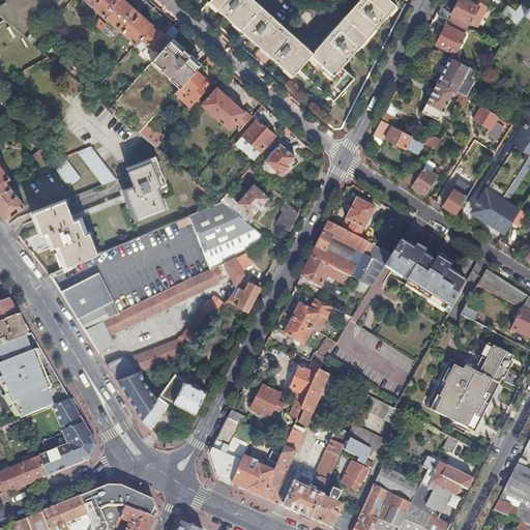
[(153,26),(124,0),(86,0),(137,45),(153,26)]
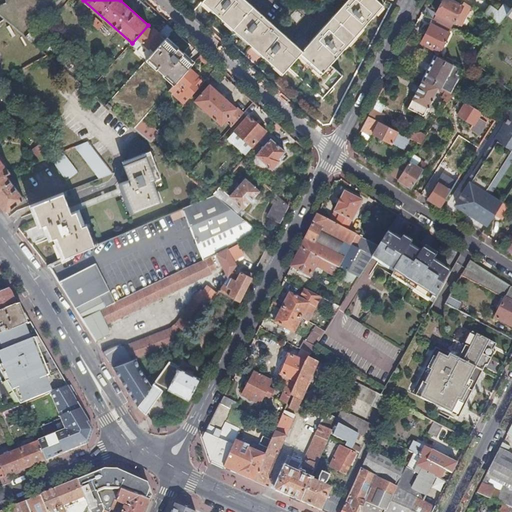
[(347,0),(302,50),(245,0),(204,0),(203,1),(223,19),(222,20),(263,56),(264,55),(273,64),(272,65),(283,74),(289,68),(297,75),(298,75),(314,89),(313,90),(323,98),(343,75),(330,63),(346,45),(347,46),(366,26),(365,24),(373,15),(375,16),(384,5),(378,0),(347,0)]
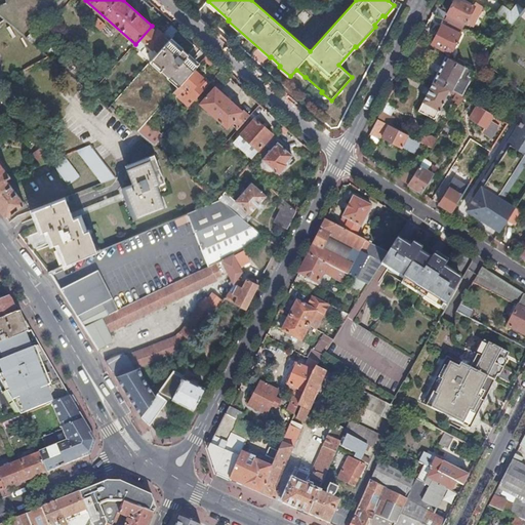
[(473,26),(483,5),(476,1),(474,6),(462,0),(455,0),(445,19),(450,23),(463,30),(465,30),(469,24),(473,26)]
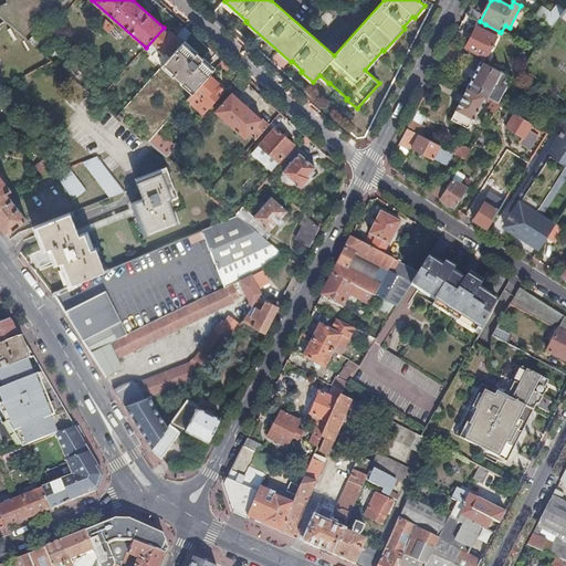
[(553,25),(561,16),(564,10),(561,7),(558,4),(552,12),(542,6),(535,16),(553,25)]
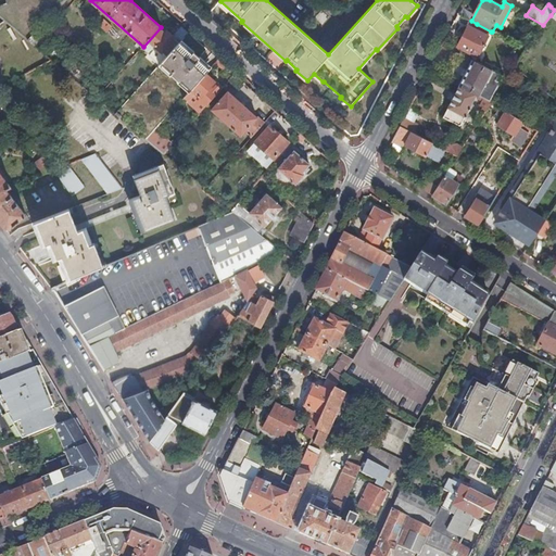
[(112,27),(104,20),(99,25),(108,33),(112,27)]
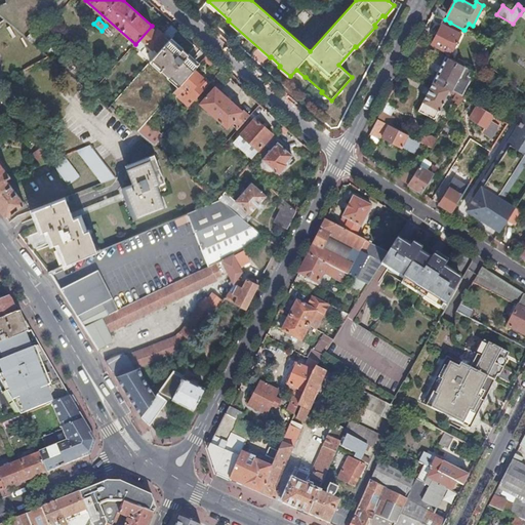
[(450,53),(463,30),(450,23),(447,28),(442,25),(432,44),(450,53)]
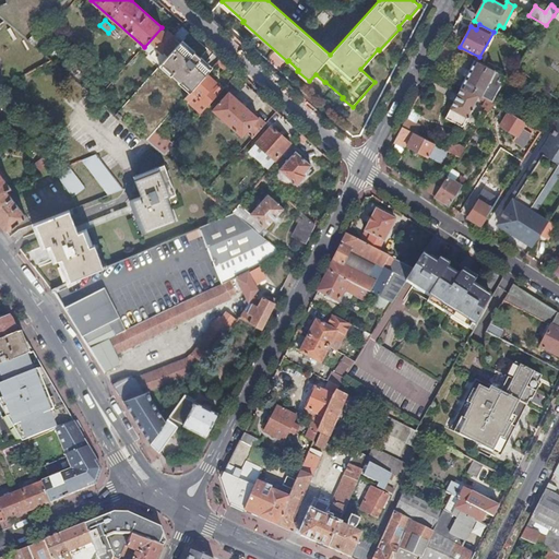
[(174,37),(162,27),(144,47),(142,49),(147,55),(155,46),(168,57),(181,43),(190,33),(183,26),(174,37)]
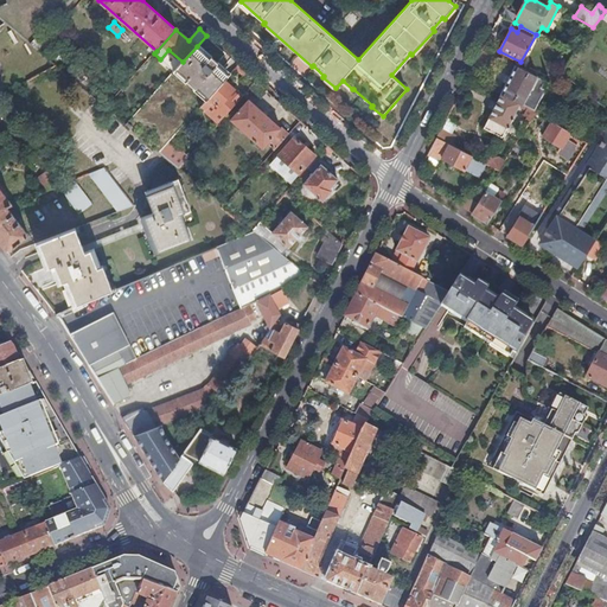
[(38,51),(44,44),(37,37),(31,45),(38,51)]
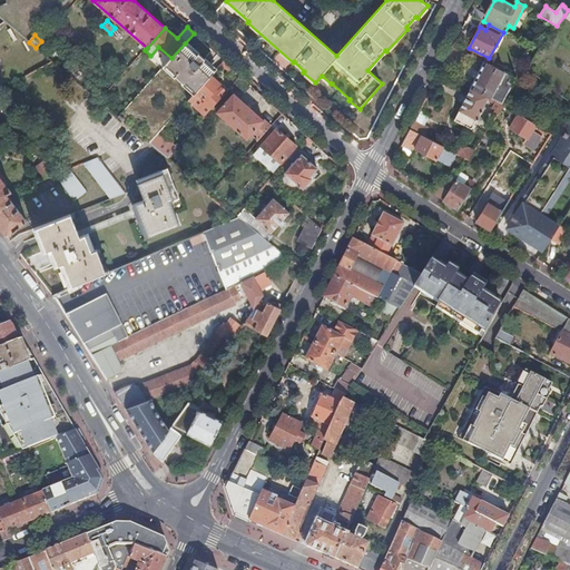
[(538,51),(543,45),(539,41),(532,48),(538,51)]
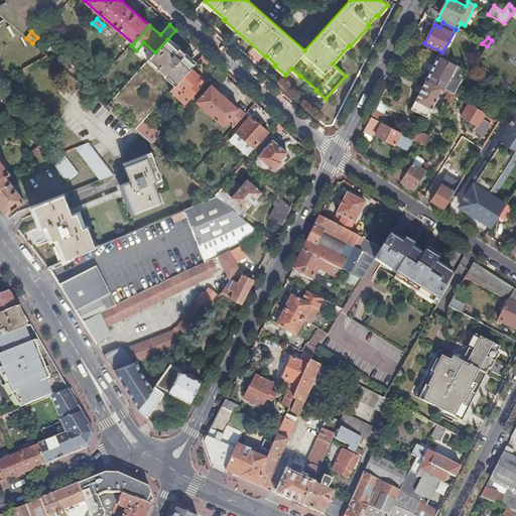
[(167,39),(155,52),(147,62),(174,88),(191,69),(196,65),(184,55),(185,53),(179,48),(178,49),(167,39)]
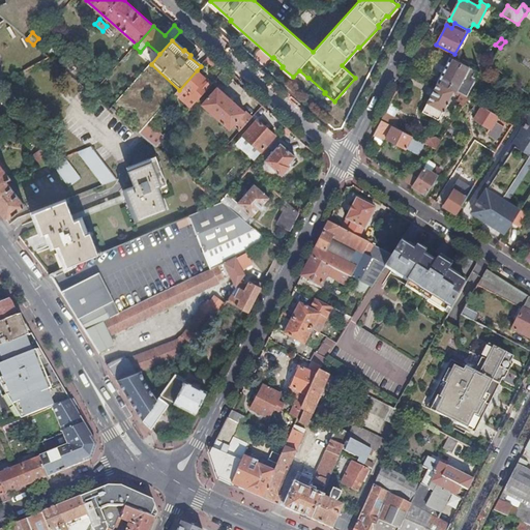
[(433,49),(421,42),(418,49),(430,55),(433,49)]
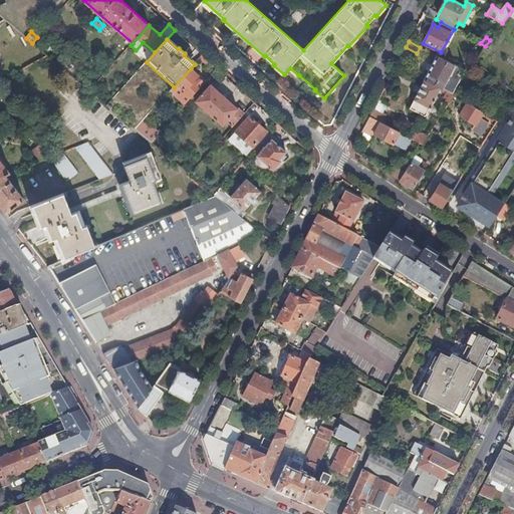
[(441,87),(443,89),(455,65),(437,56),(427,76),(423,75),(422,77),(425,79),(441,87)]
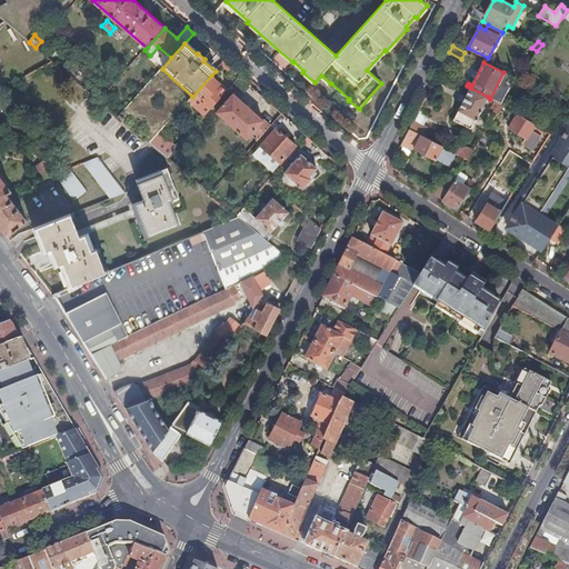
[(192,97),(162,69),(119,117),(150,143),(160,133),(189,101),(192,97)]
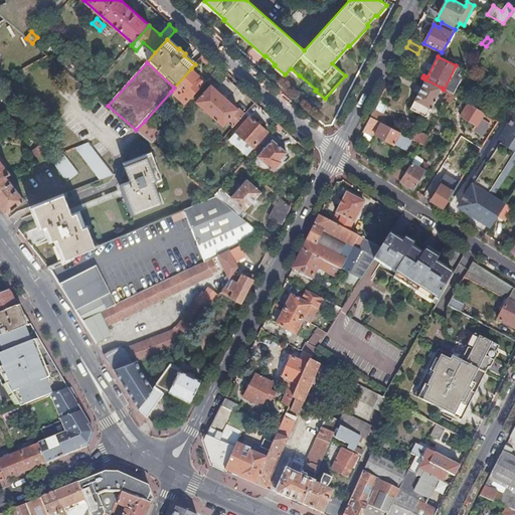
[(191,68),(174,88),(171,92),(181,101),(186,106),(205,82),(199,77),(199,76),(191,68)]
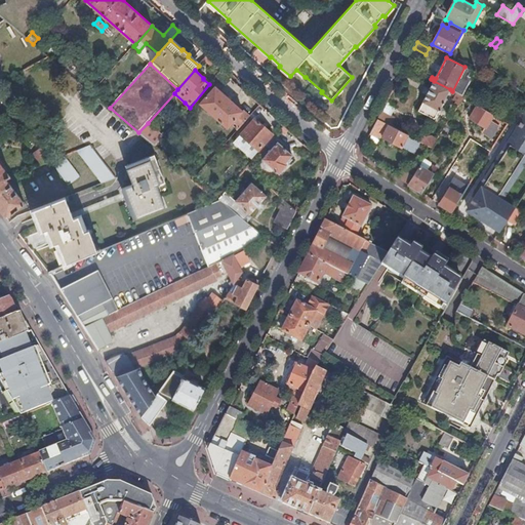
[(223,70),(216,77),(227,86),(232,79),(223,70)]
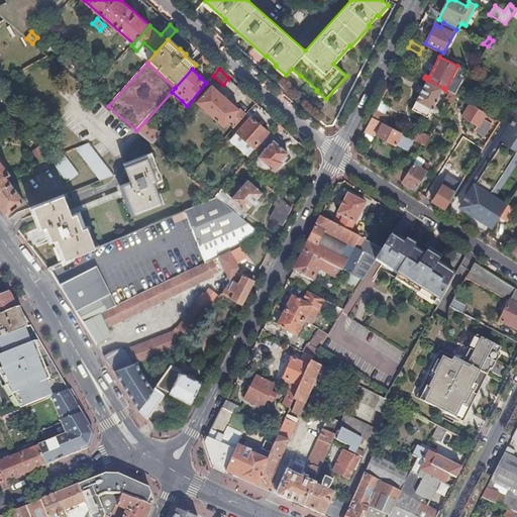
[(428,117),(443,88),(427,80),(413,109),(428,117)]
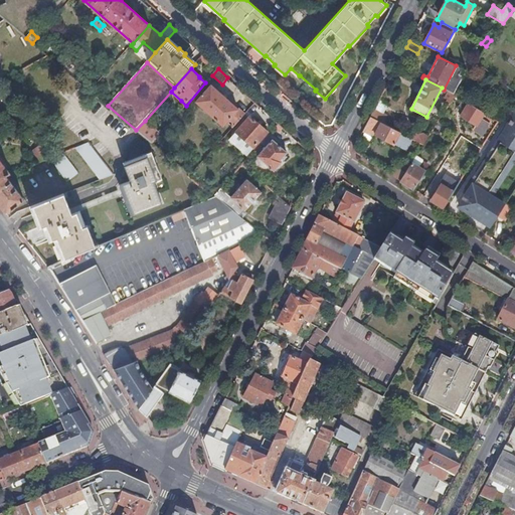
[(233,127),(245,113),(239,108),(238,110),(211,84),(196,102),(223,126),(227,122),(233,127)]
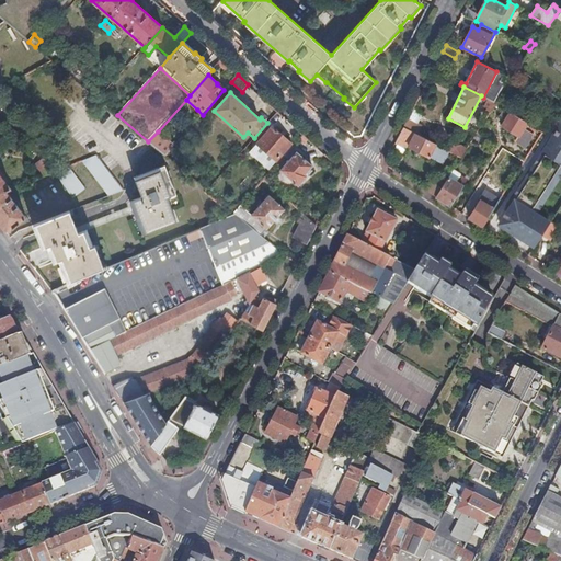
[(489,115),(495,103),(489,100),(484,110),(488,112),(487,114),(489,115)]
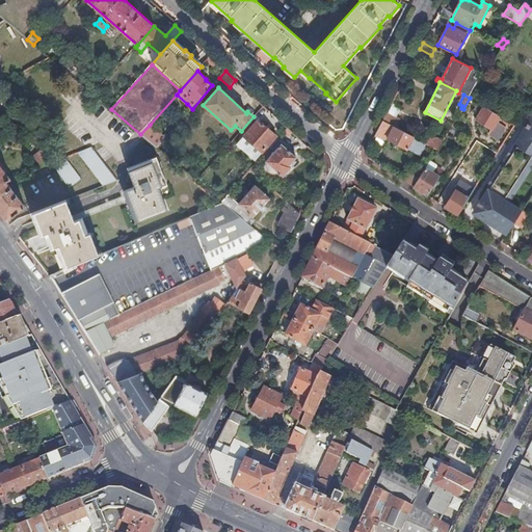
[(499,177),(531,125),(531,103),(529,102),(515,125),(497,154),(487,169),(499,177)]
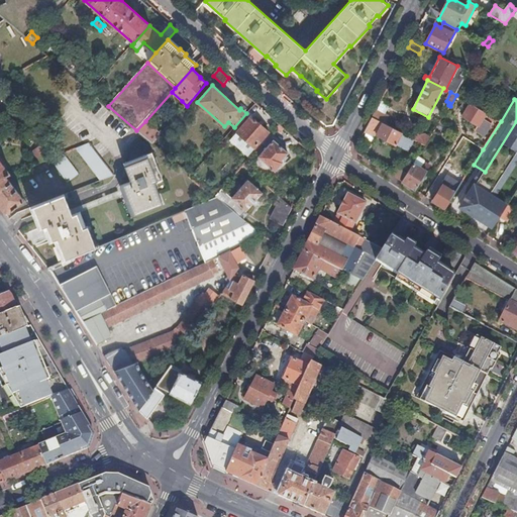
[(262,107),(256,103),(247,113),(251,117),(262,107)]
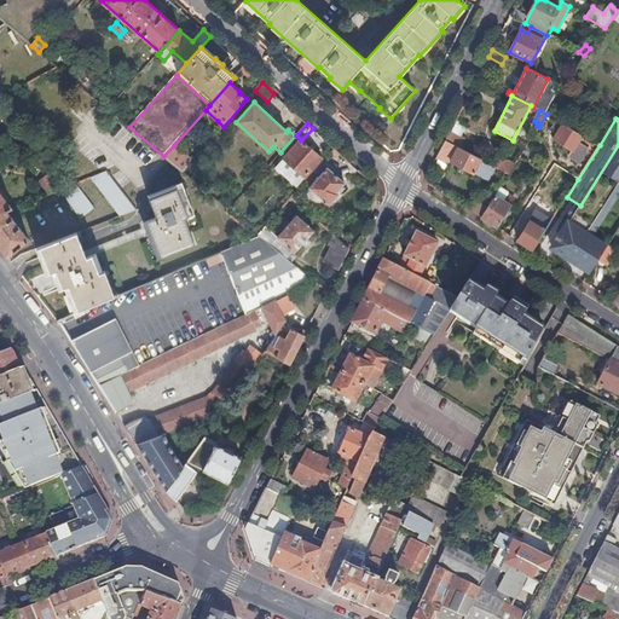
[(578,142),(582,136),(562,123),(554,138),(573,150),(570,156),(579,162),(588,148),(578,142)]
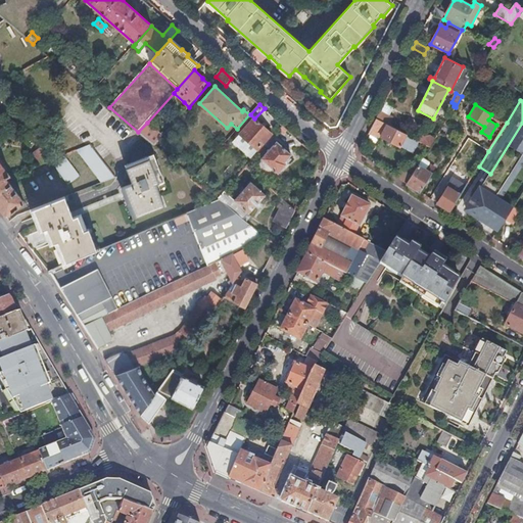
[(394,117),(380,111),(376,120),(389,127),(394,117)]
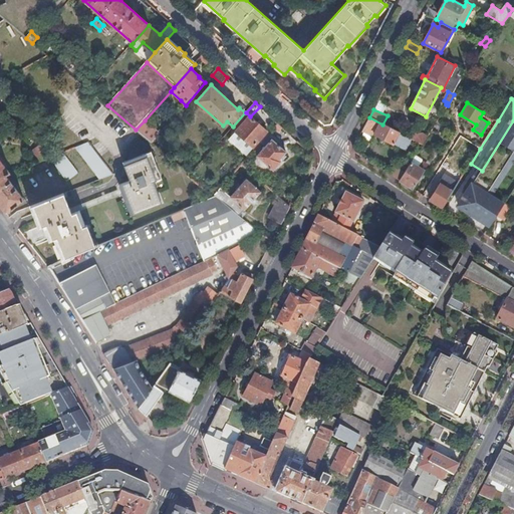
[(267,132),(250,116),(237,132),(253,147),(267,132)]
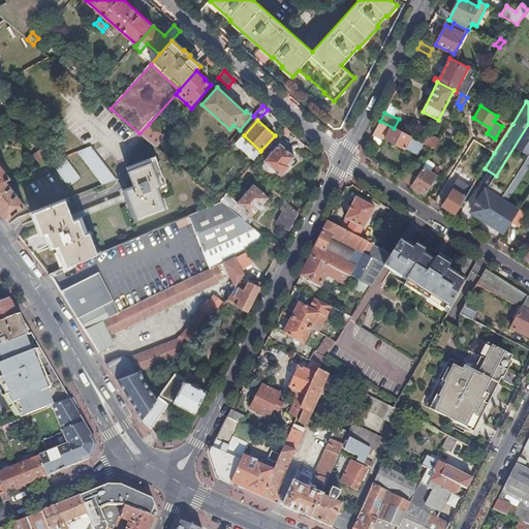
[(418,154),(424,143),(394,128),(380,121),(373,135),(385,141),(386,139),(405,149),(406,148),(418,154)]
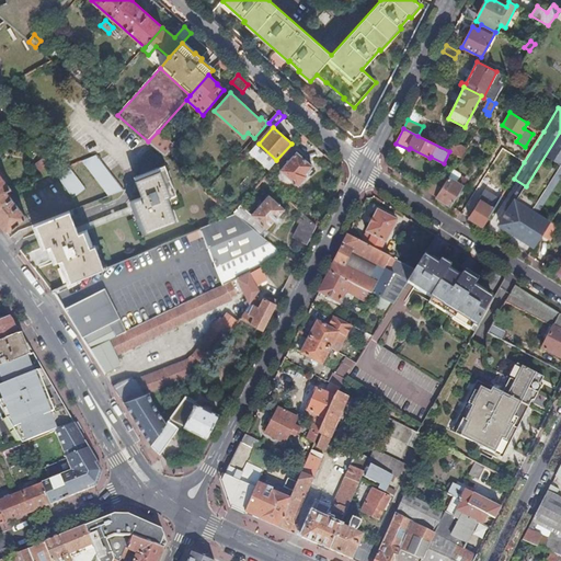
[(158,132),(148,141),(165,156),(174,146),(158,132)]
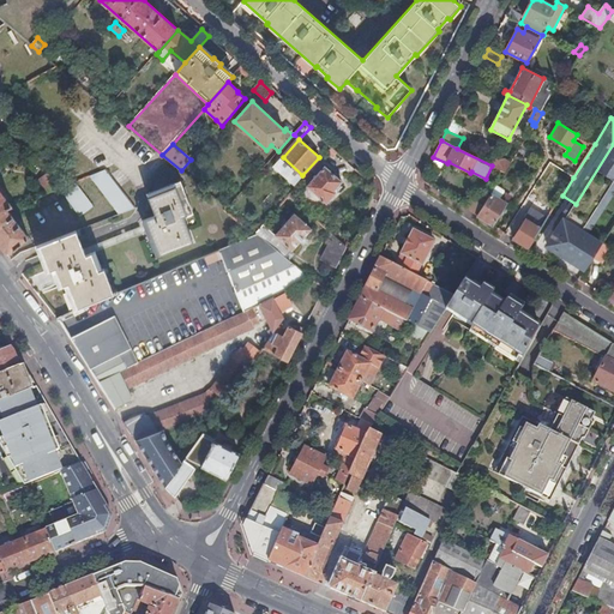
[(505,173),(511,163),(505,158),(500,160),(495,168),(505,173)]
